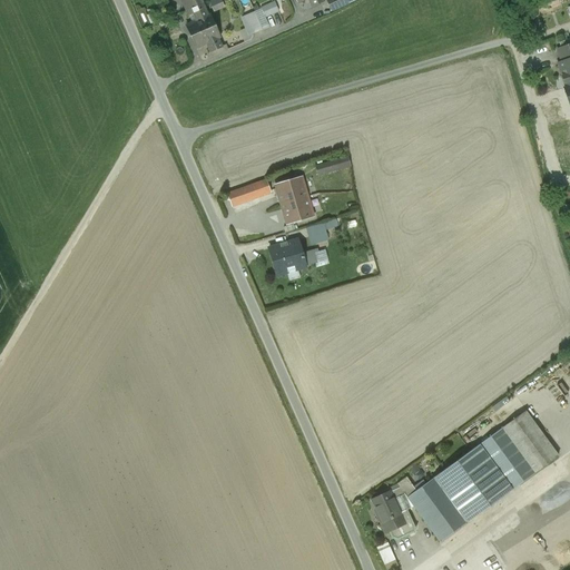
[(187,0),(189,3),(184,6),(186,10),(202,3),(199,0),(187,0)]
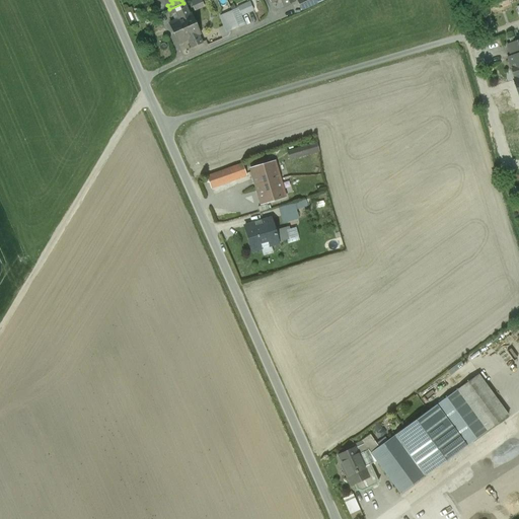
[(297,0),(302,10),(323,0),(297,0)]
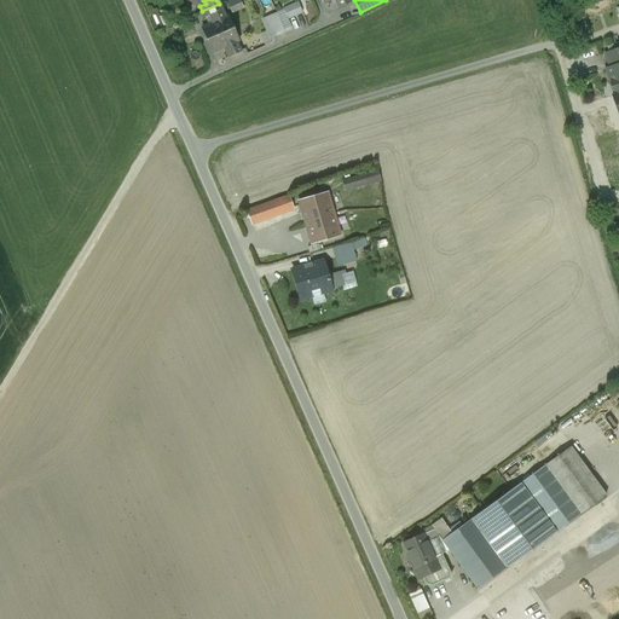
[(226,18),(219,4),(202,11),(204,17),(210,15),(214,23),(203,28),(208,40),(232,29),(227,17),(226,18)]
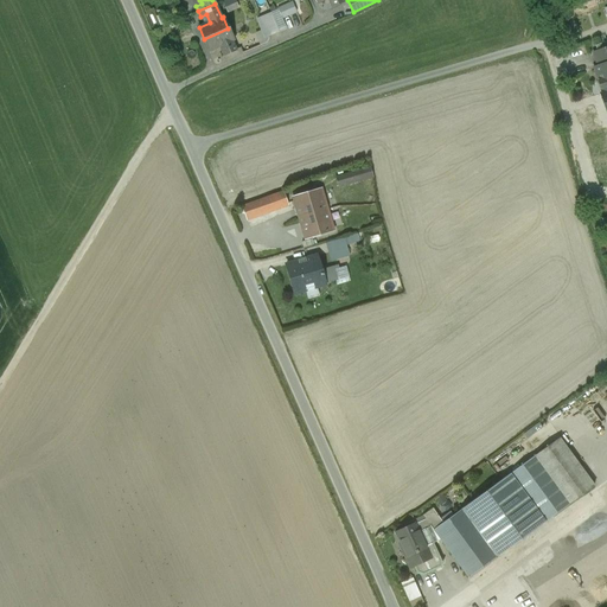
[(262,40),(291,31),(286,18),(300,13),(298,4),(259,17),(263,31),(259,32),(262,40)]
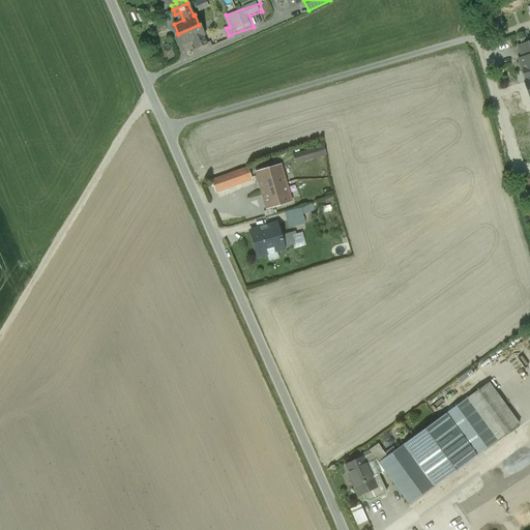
[(199,25),(178,34),(182,43),(192,39),(196,48),(205,43),(202,35),(203,34),(199,25)]
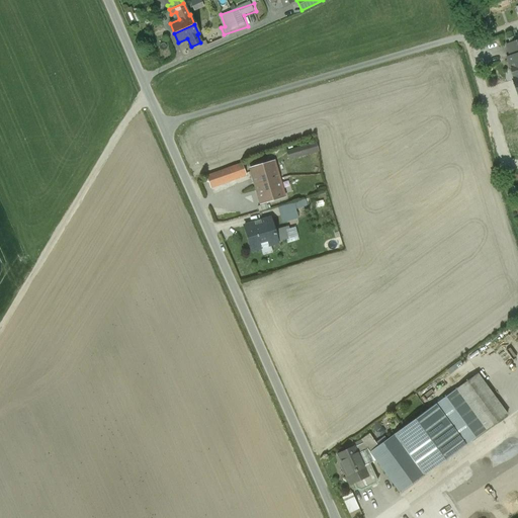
[(517,41),(507,46),(511,57),(511,58),(517,55),(517,41)]
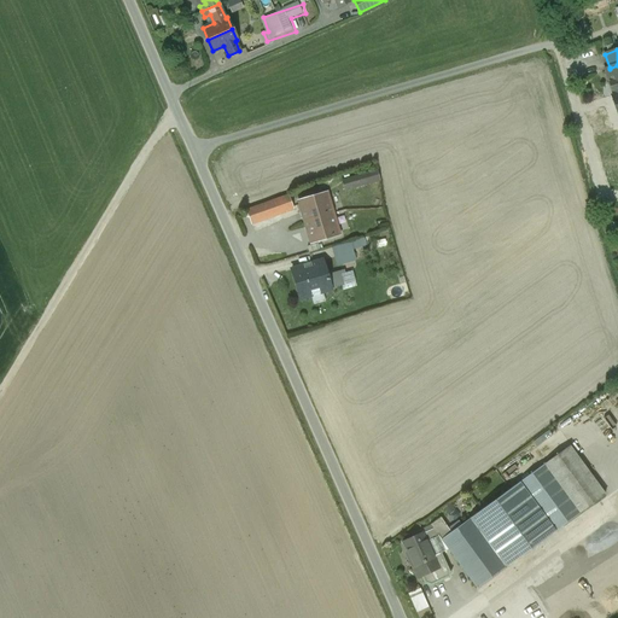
[(617,65),(610,69),(610,68),(605,70),(613,95),(617,93),(617,65)]
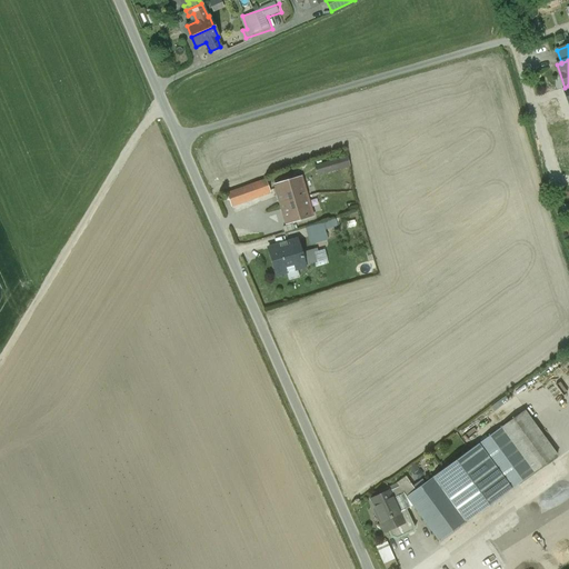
[(301,178),(275,186),(286,223),(312,216),(318,215),(315,205),(309,206),(301,178)]
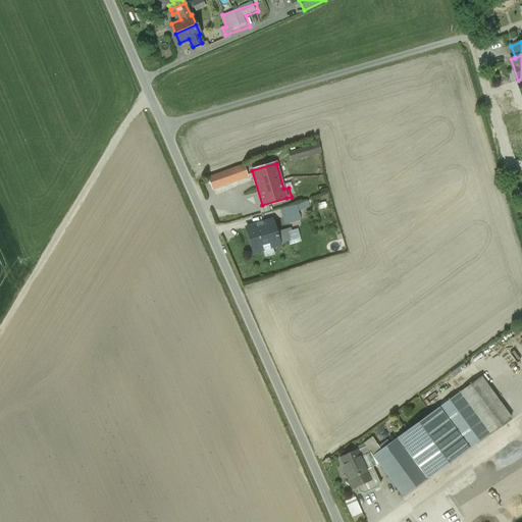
[(244,165),(208,177),(212,190),(248,176),(244,165)]
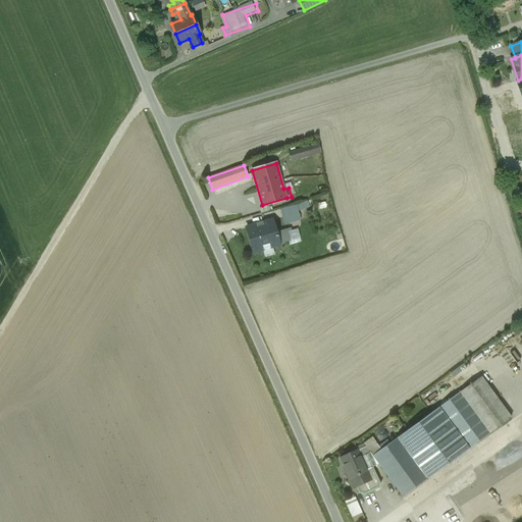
[(311,200),(282,208),(288,224),(304,220),(301,210),(313,207),(311,200)]
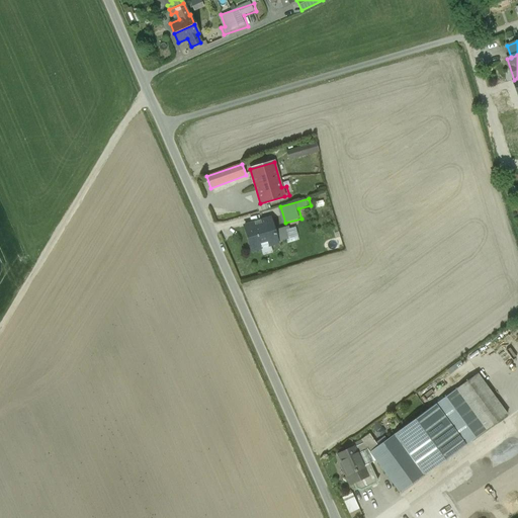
[(271,218),(244,226),(251,250),(278,242),(274,230),(271,218)]
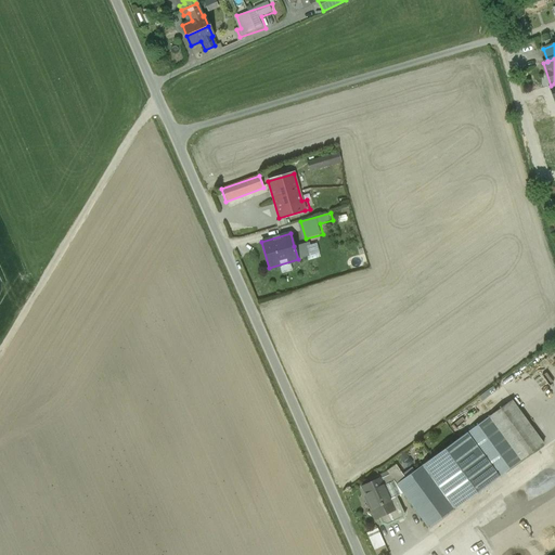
[(306,243),(294,246),(298,259),(299,262),(310,259),(306,243)]
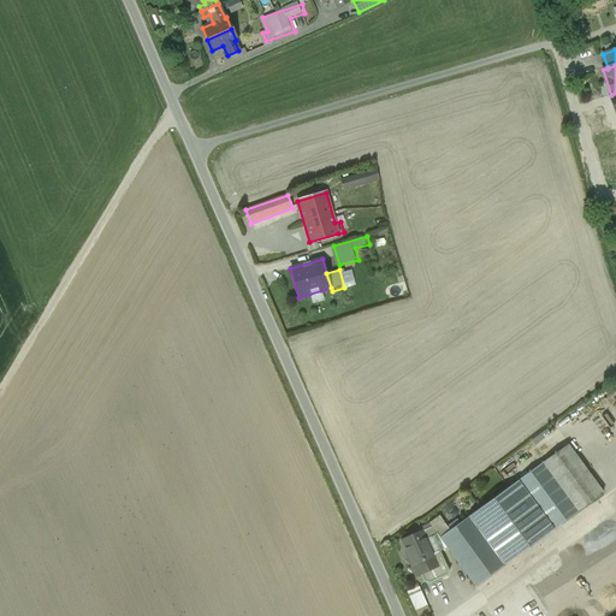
[(567,444),(542,463),(576,513),(603,493),(567,444)]
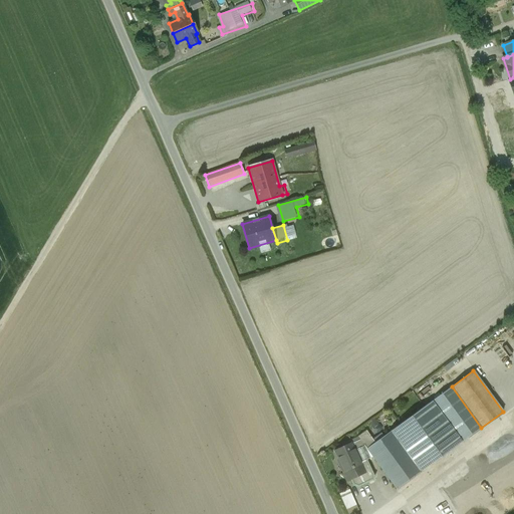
[(452,387),(432,401),(441,413),(462,442),(481,428),(452,387)]
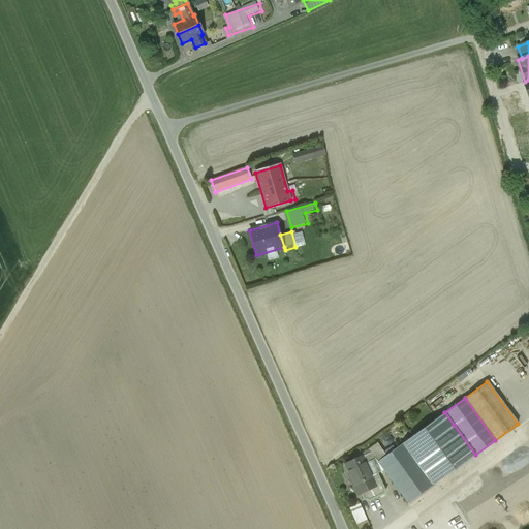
[(444,412),(403,443),(411,456),(454,425),(444,412)]
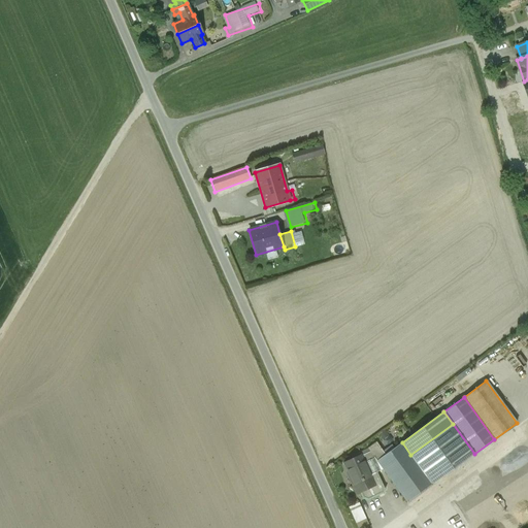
[(474,454),(453,424),(410,455),(433,485),(474,454)]
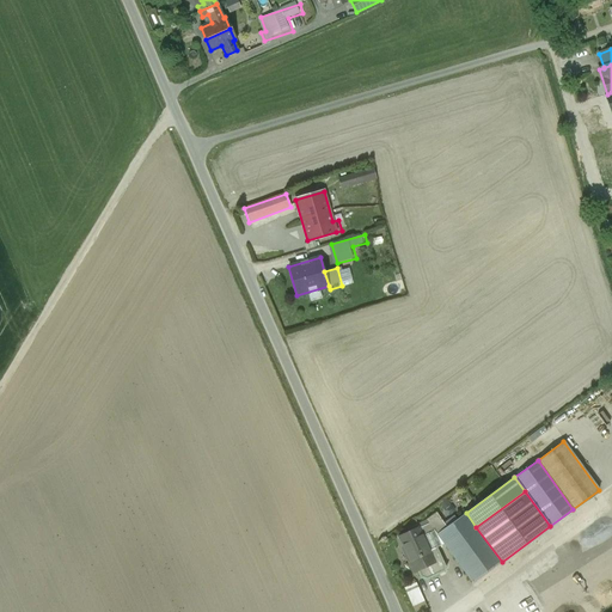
[(447,527),(436,513),(427,520),(429,524),(418,528),(422,537),(434,531),(436,534),(447,527)]
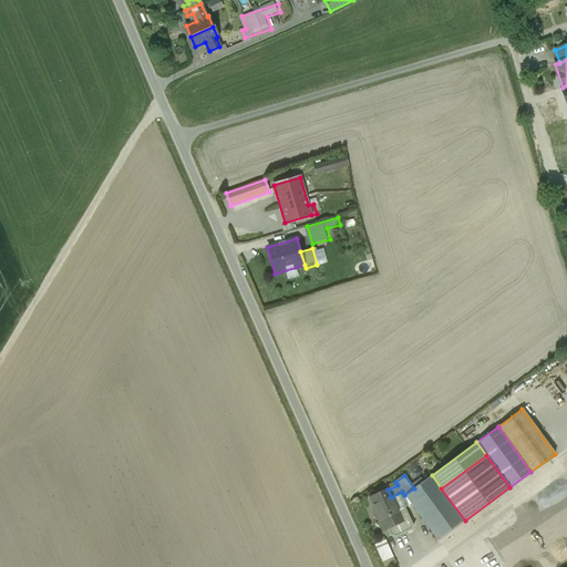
[(414,488),(404,495),(411,504),(412,504),(437,540),(465,521),(441,488),(432,475),(414,488)]
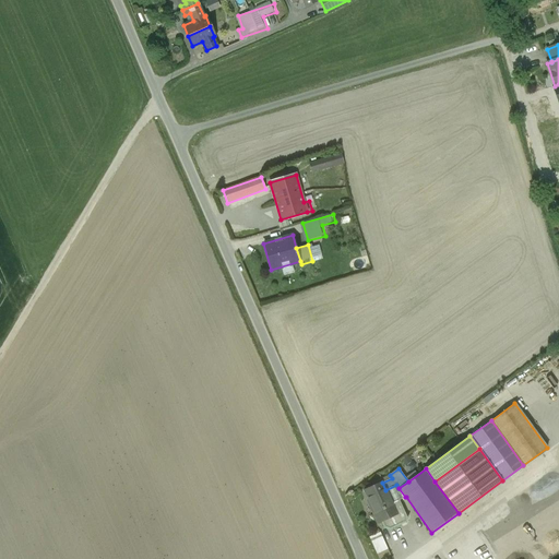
[(382,483),(365,490),(370,503),(369,504),(373,513),(392,504),(392,503),(385,490),(382,483)]
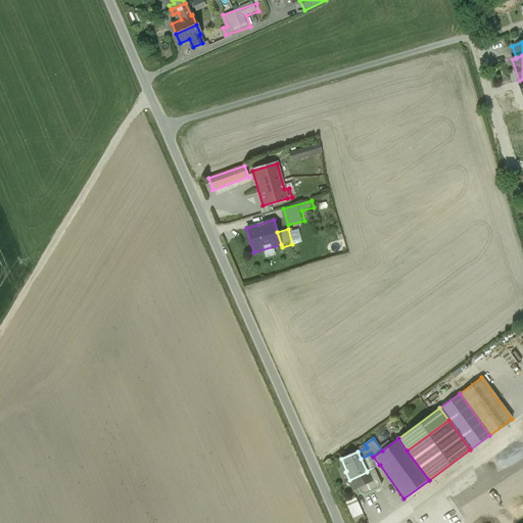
[(371,454),(361,459),(367,471),(373,468),(379,465),(373,457),(371,454)]
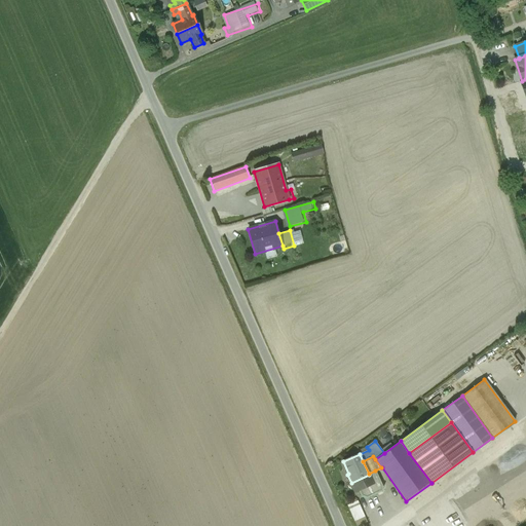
[(375,471),(369,474),(369,475),(373,483),(359,490),(362,496),(367,497),(380,491),(382,486),(375,471)]
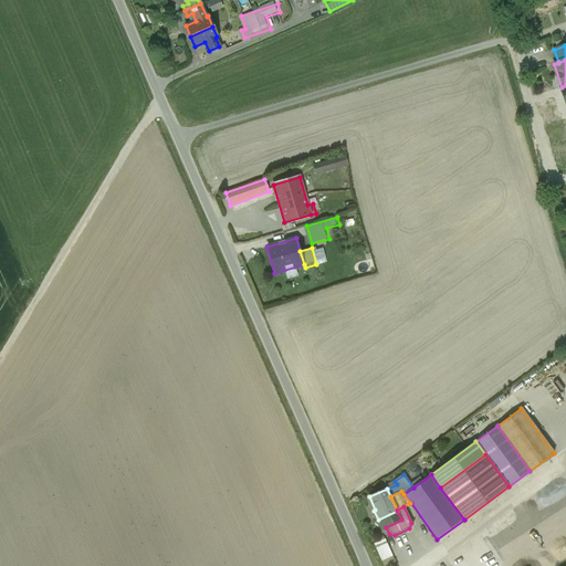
[(397,511),(378,520),(383,528),(386,527),(401,520),(397,511)]
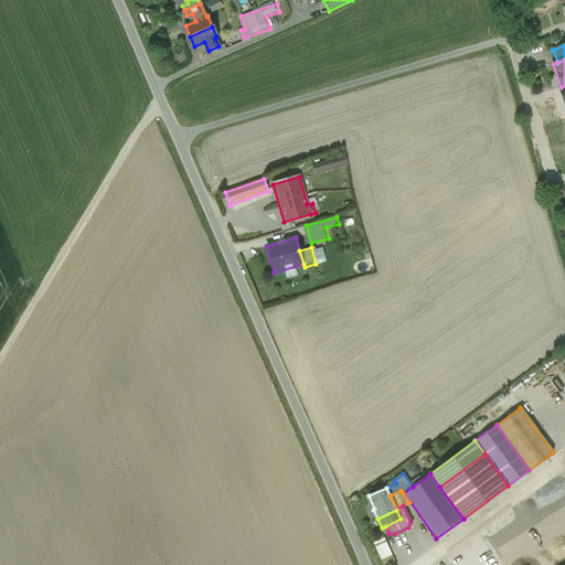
[(384,539),(373,543),(381,560),(391,554),(384,539)]
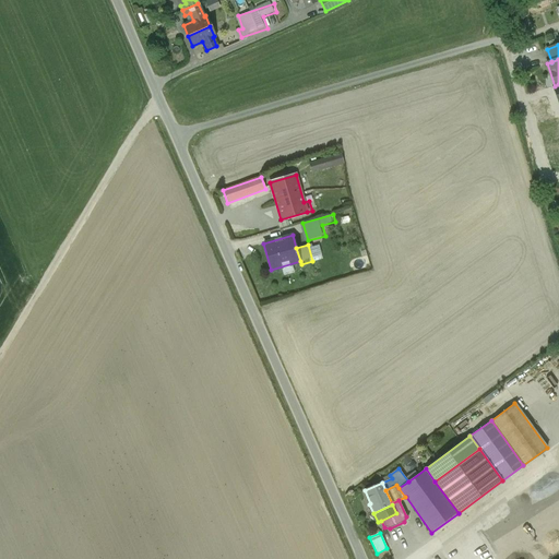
[(388,549),(377,555),(379,558),(381,558),(390,555),(388,549)]
